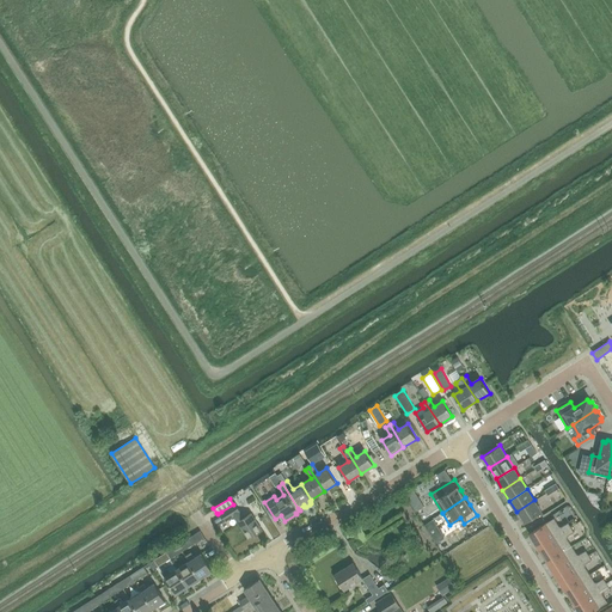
[(534,500),(516,512),(524,522),(542,512),(534,500)]
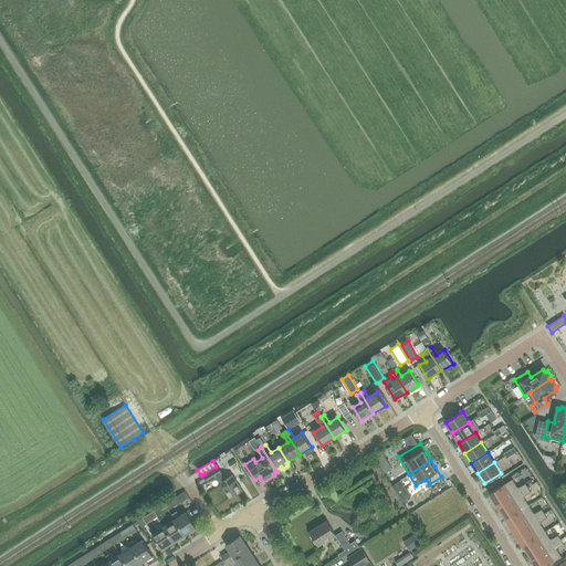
[(216,467),(205,473),(209,481),(217,477),(220,482),(230,499),(243,491),(232,474),(226,479),(222,473),(218,465),(216,467)]
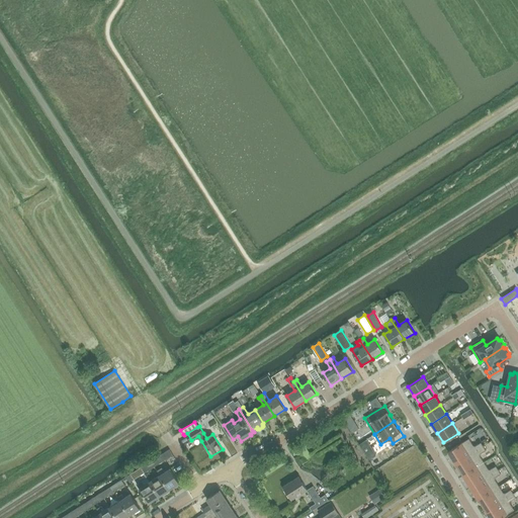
[(448,451),(456,463),(484,446),(481,442),(476,446),(473,445),(468,438),(448,451)]
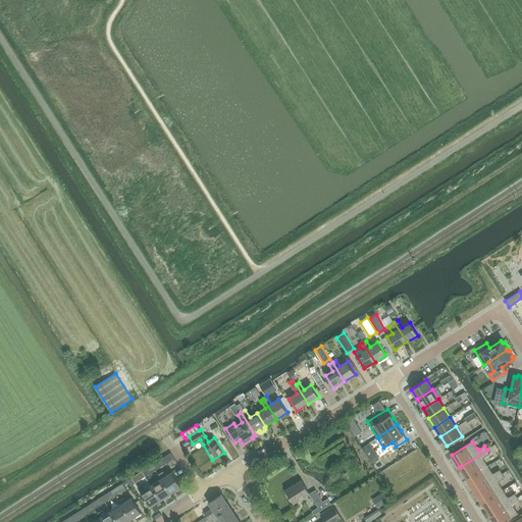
[(487,450),(460,467),(467,479),(488,466),(483,459),(484,457),(489,454),(487,450)]
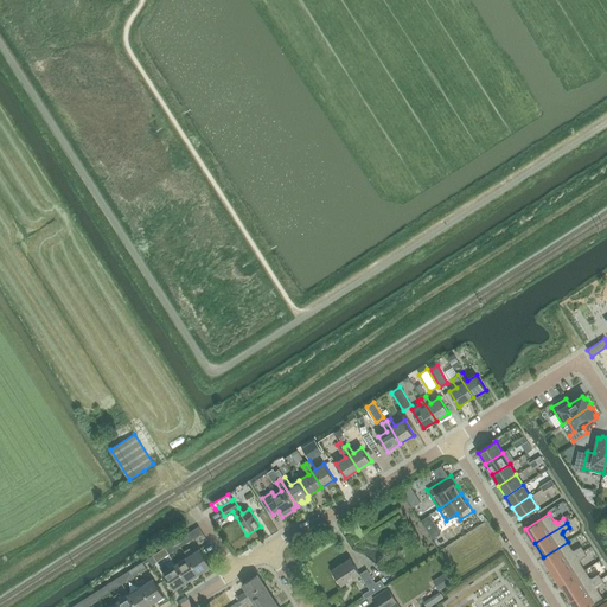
[(195,538),(190,532),(178,541),(181,547),(195,538)]
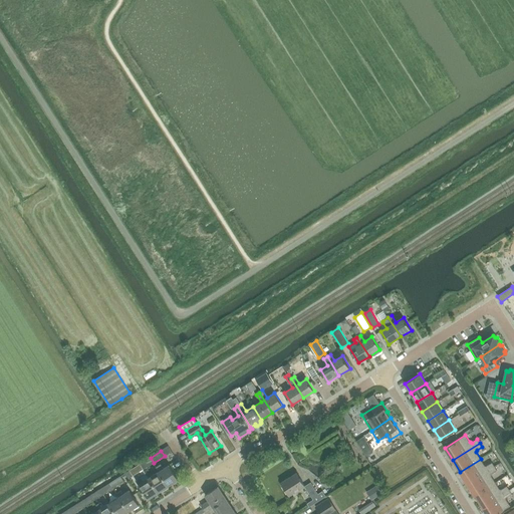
[(154,463),(151,458),(141,464),(144,469),(154,463)]
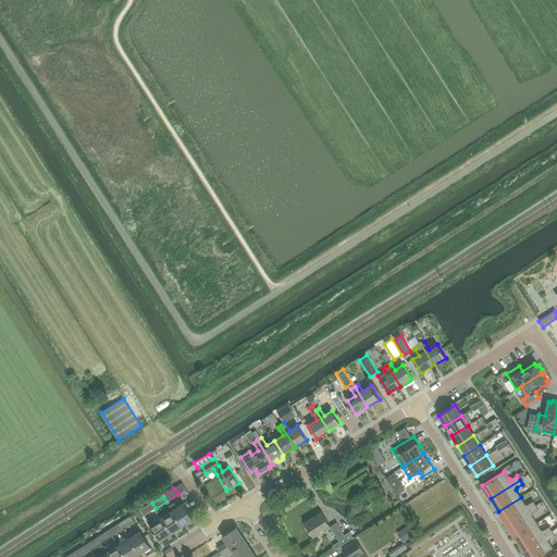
[(498,511),(507,523),(536,505),(533,500),(527,505),(525,505),(521,497),(498,511)]
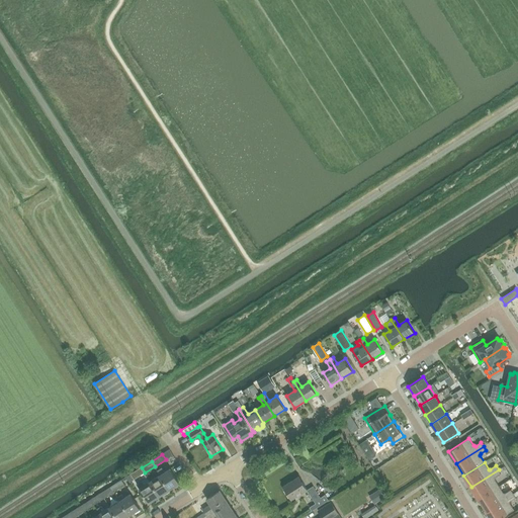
[(145,472),(142,467),(131,475),(135,480),(145,472)]
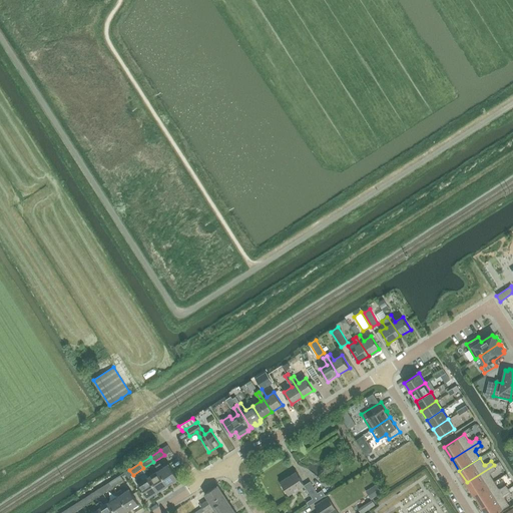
[(163,467),(161,464),(156,467),(159,471),(168,485),(178,478),(169,464),(163,467)]
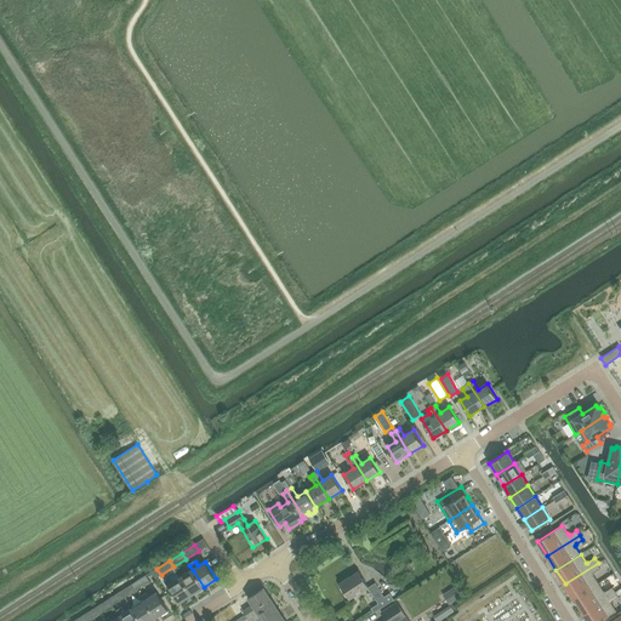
[(565,584),(574,598),(598,582),(593,574),(593,573),(600,568),(598,563),(565,584)]
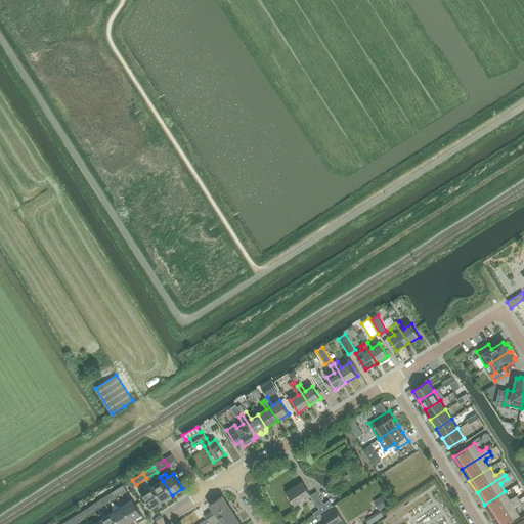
[(163,481),(153,487),(162,501),(172,495),(163,481)]
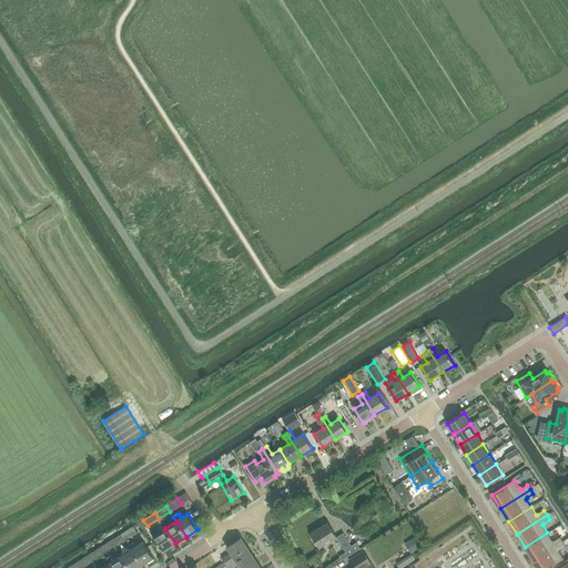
[(320,547),(336,537),(327,523),(311,533),(320,547)]
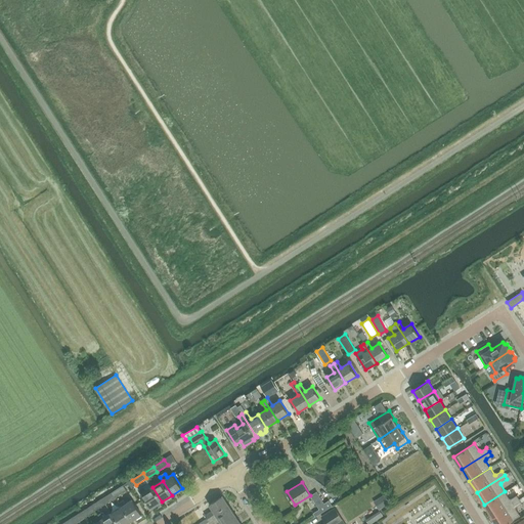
[(123,485),(113,491),(117,497),(127,491),(123,485)]
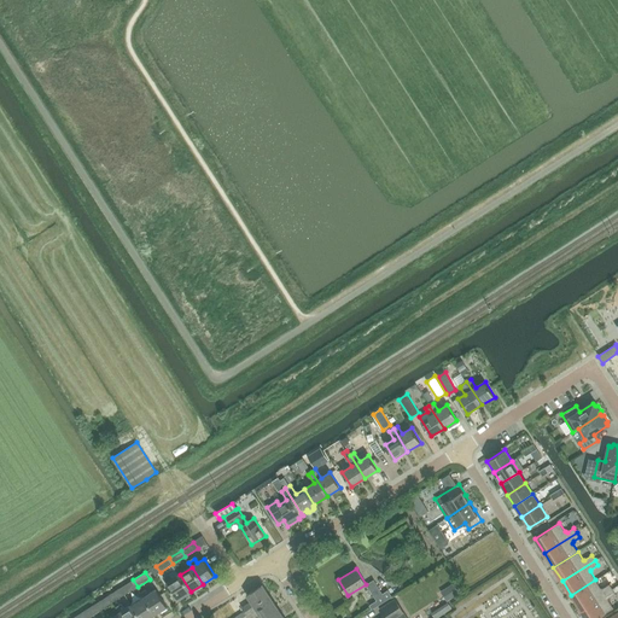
[(180,575),(173,578),(170,575),(164,578),(178,600),(191,592),(180,575)]
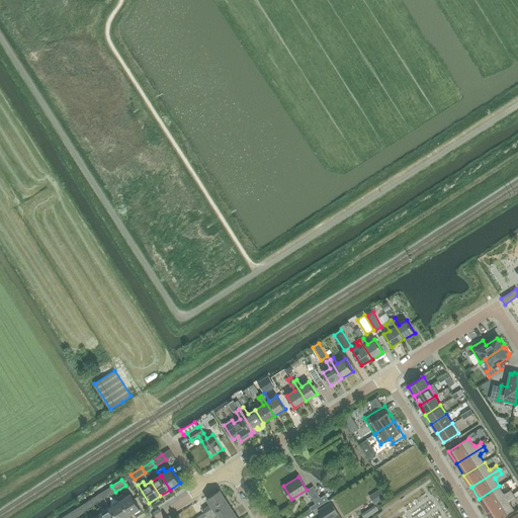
[(115,492),(111,486),(101,492),(105,498),(115,492)]
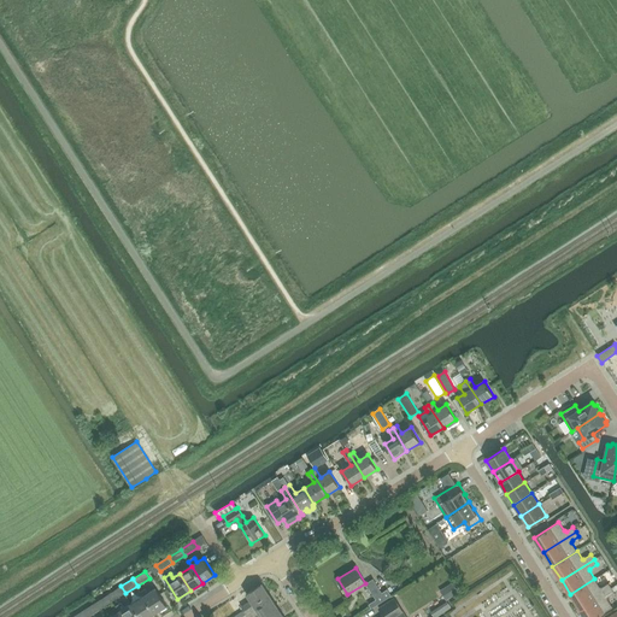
[(371,609),(392,595),(387,589),(382,593),(372,579),(365,583),(376,599),(369,604),(371,609)]
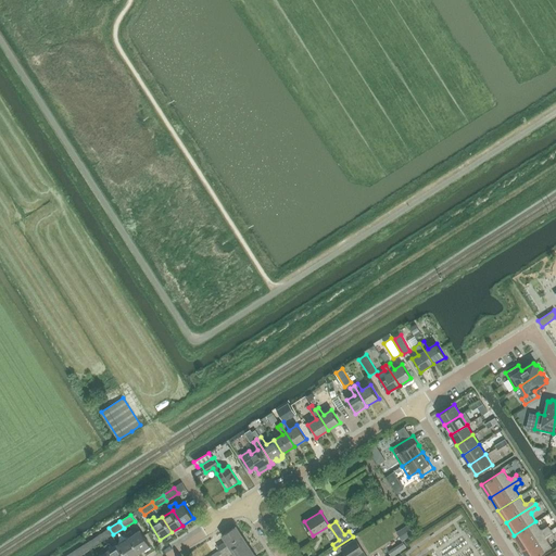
[(514,535),(521,548),(552,530),(548,526),(542,529),(541,529),(535,521),(514,535)]
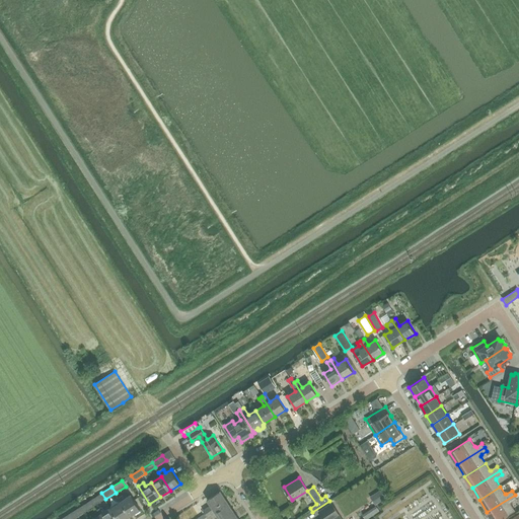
[(203,510),(205,514),(226,500),(220,491),(207,500),(211,505),(203,510)]
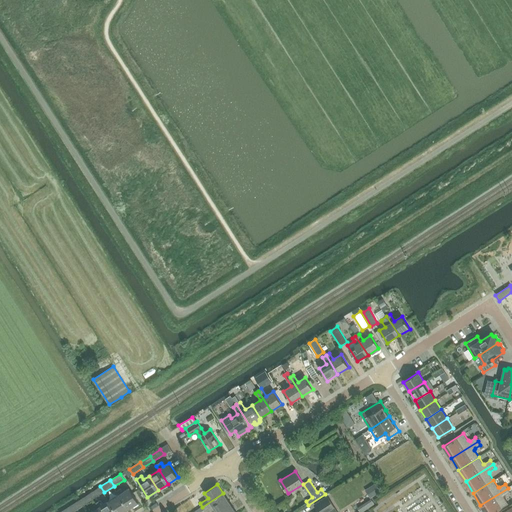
[(104,492),(100,486),(90,493),(94,499),(104,492)]
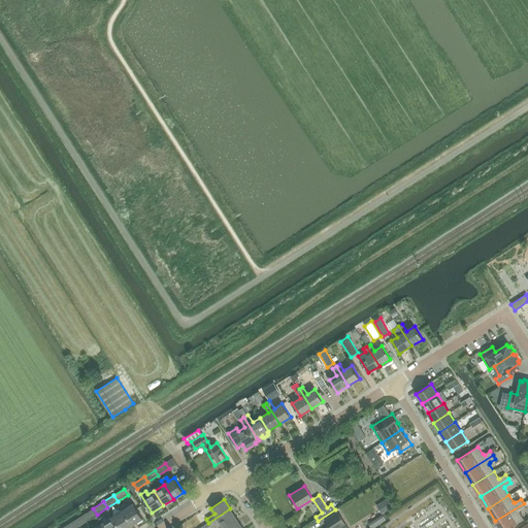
[(380,513),(392,507),(389,502),(377,507),(380,513)]
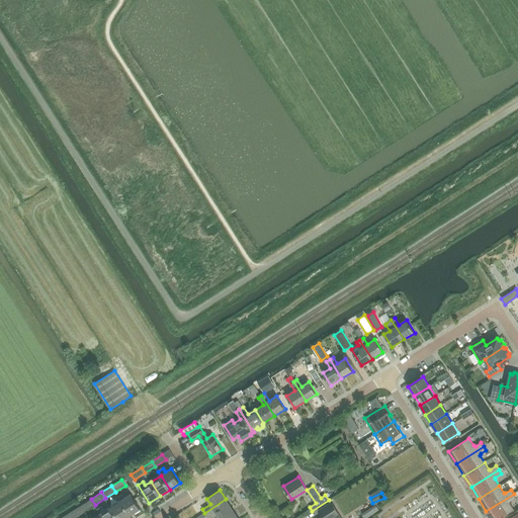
[(132,494),(125,498),(123,495),(119,497),(121,501),(130,514),(140,508),(132,494)]
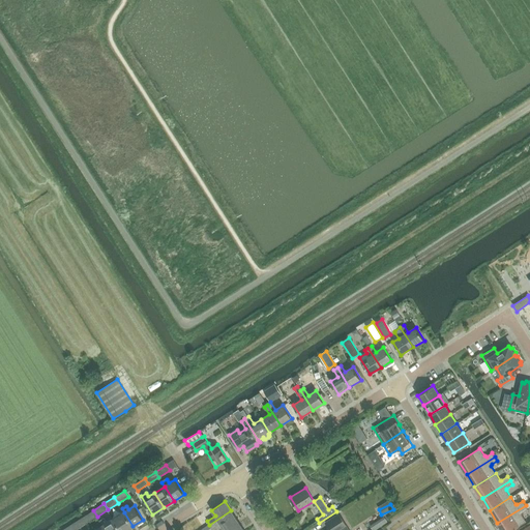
[(526,505),(497,523),(501,529),(512,529),(526,522),(522,514),(522,512),(528,508),(526,505)]
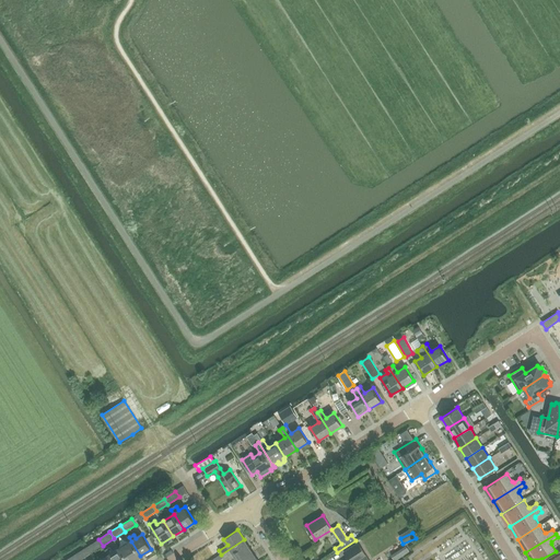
[(103,546),(98,539),(88,546),(92,552),(103,546)]
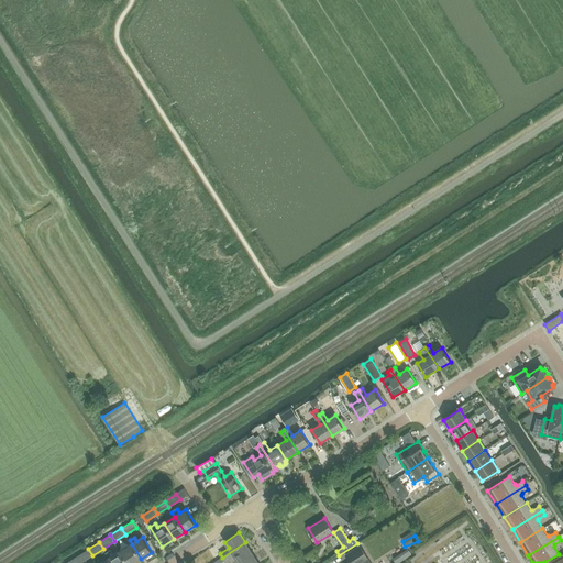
[(239,562),(253,554),(245,542),(222,558),(224,561),(233,555),(238,562),(239,562)]
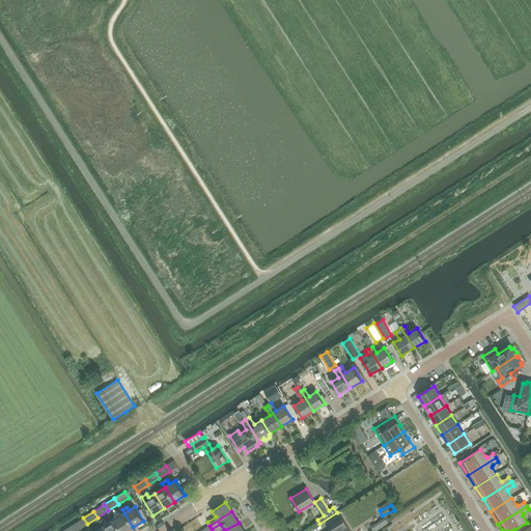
[(124,513),(114,520),(120,530),(127,530),(133,527),(124,513)]
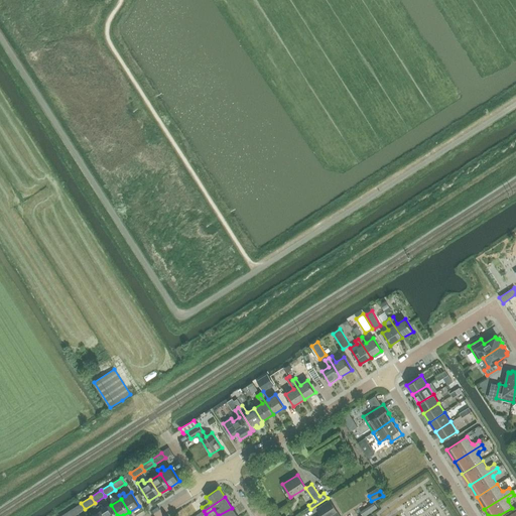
[(340,515),(330,500),(316,508),(320,515),(318,515),(340,515)]
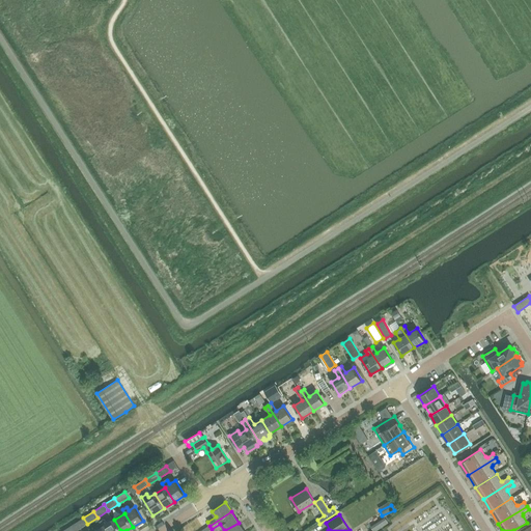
[(87,524),(83,518),(73,525),(76,530),(87,524)]
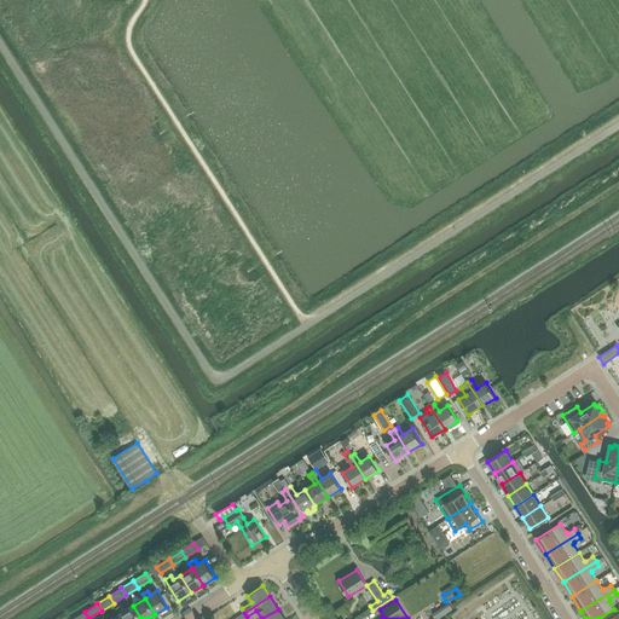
[(140,618),(133,606),(127,609),(126,607),(123,605),(117,608),(121,613),(123,618),(140,618)]
